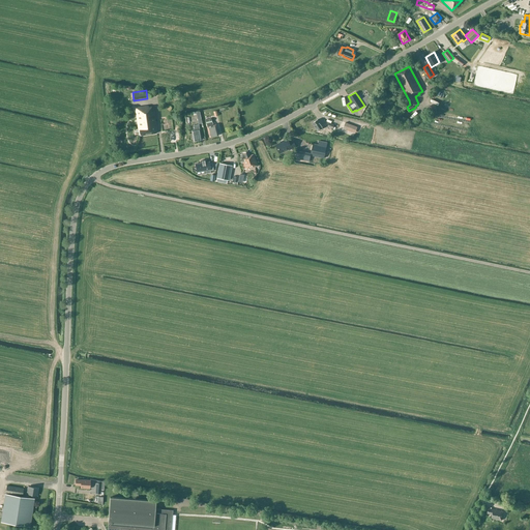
[(365,106),(371,98),(367,94),(361,97),(365,106)]
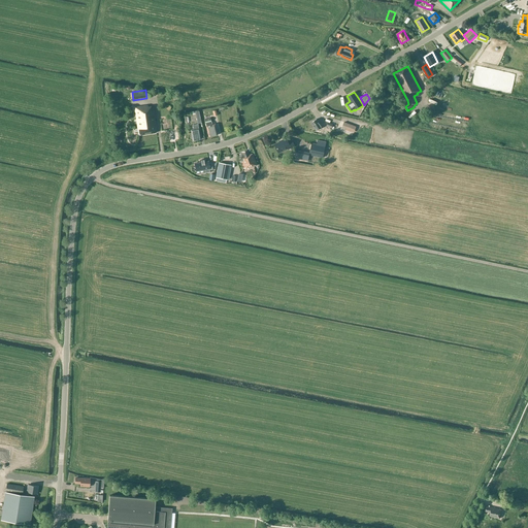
[(135,107),(138,135),(157,133),(153,107),(147,107),(147,105),(135,107)]
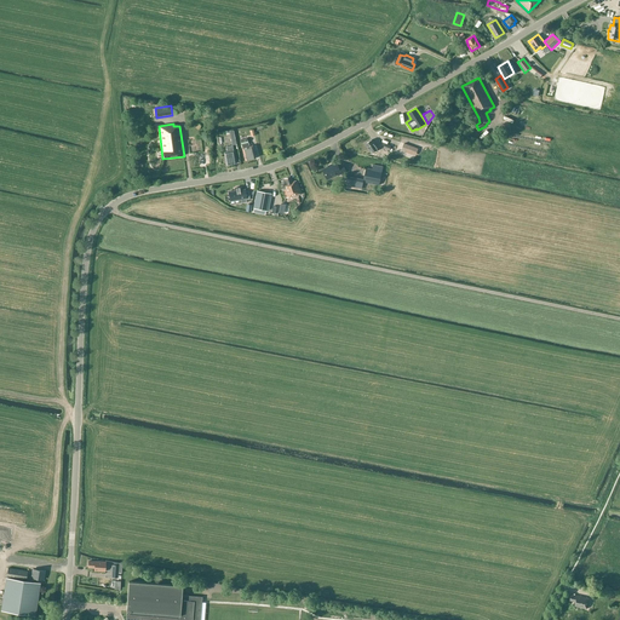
[(254,158),(256,158),(252,145),(250,147),(248,143),(247,138),(240,139),(242,148),(242,149),(245,160),(251,159),(252,160),(254,159),(254,158)]
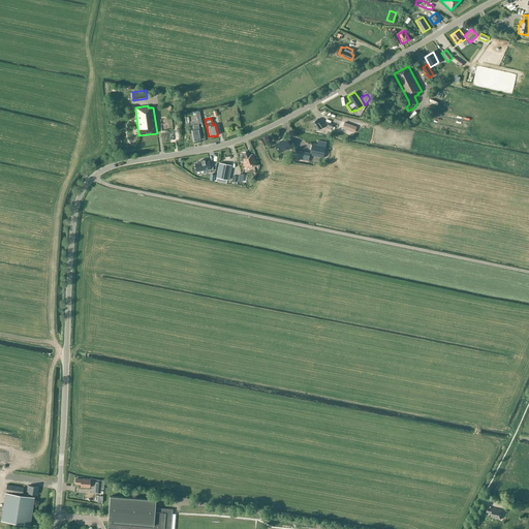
[(323,127),(317,119),(312,123),(317,131),(323,127)]
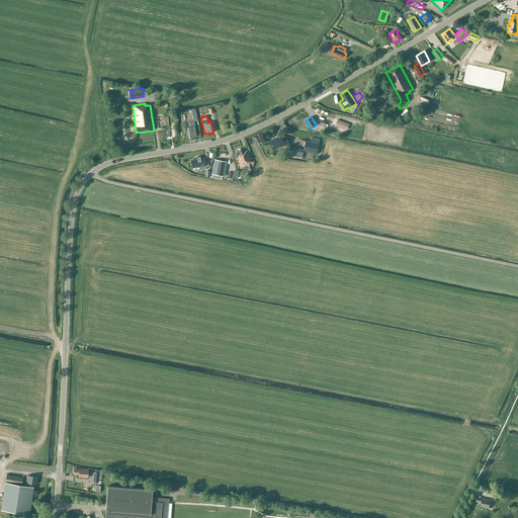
[(349,123),(338,119),(335,125),(347,131),(349,123)]
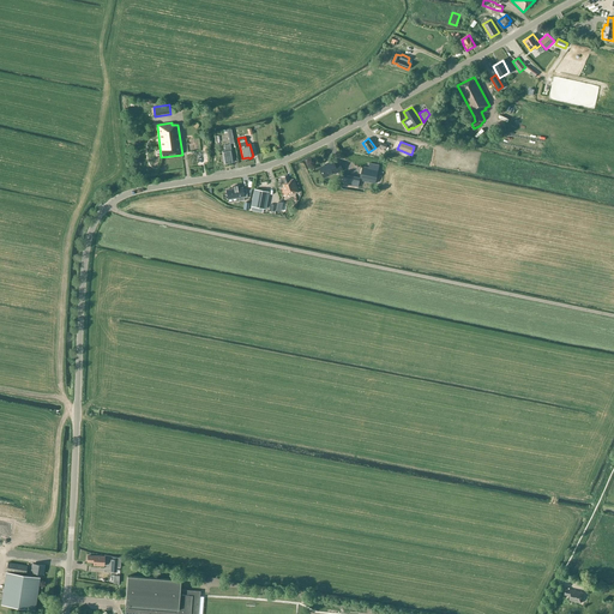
[(224,145),(224,150),(222,151),(224,163),(233,162),(230,144),(224,145)]
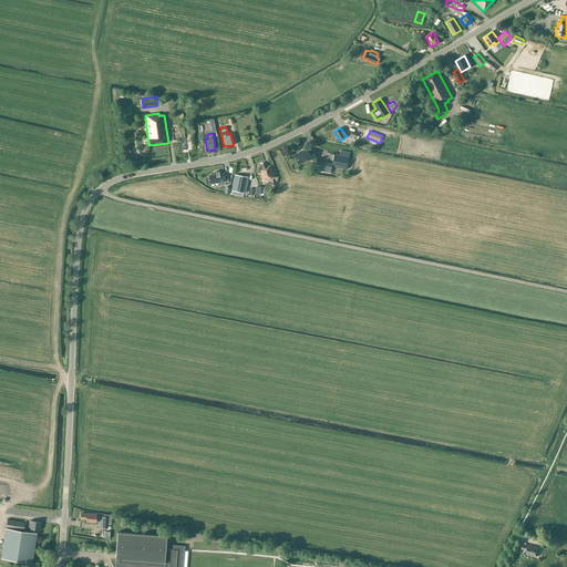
[(308,148),(295,155),(299,164),(309,160),(310,161),(317,157),(313,151),(310,152),(308,148)]
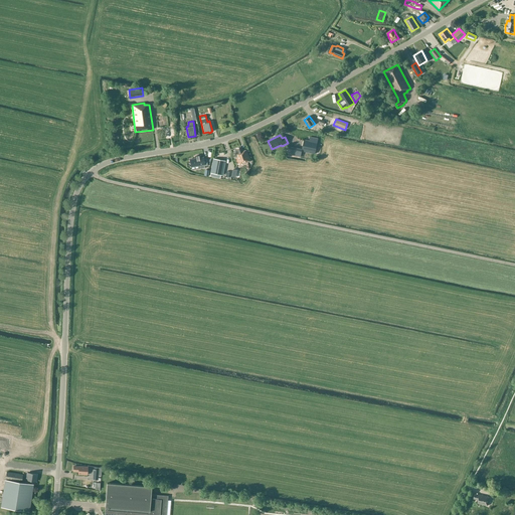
[(305,140),(303,149),(291,147),(290,155),(301,157),(302,151),(315,154),(318,138),(310,137),(310,141),(305,140)]
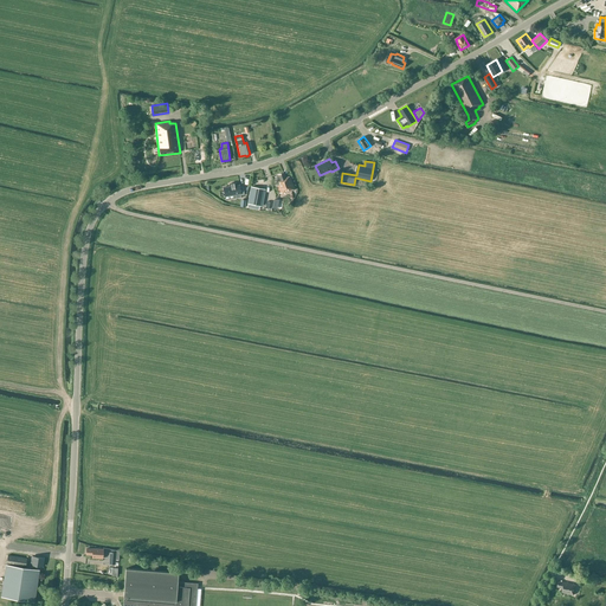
[(283,173),(278,175),(279,180),(276,182),(279,193),(284,192),(285,193),(295,189),(290,176),(285,179),(283,173)]
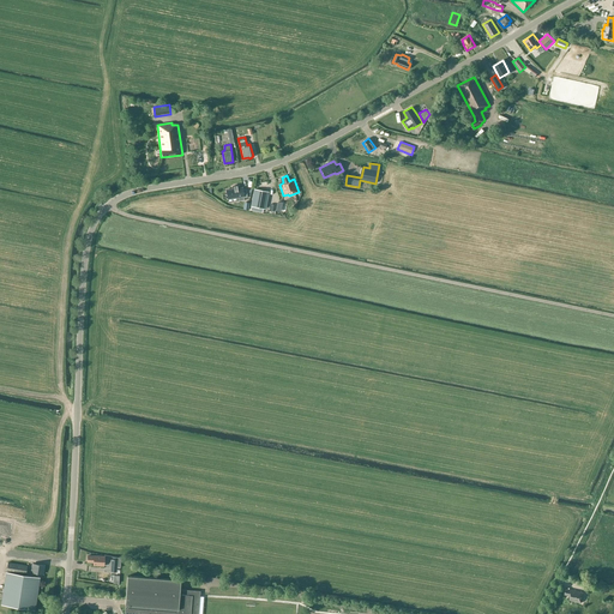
[(234,185),(233,186),(232,186),(233,188),(226,190),(227,199),(239,197),(239,200),(244,200),(244,198),(247,197),(246,188),(242,190),(242,187),(239,187),(239,186),(238,186),(236,185),(234,185)]
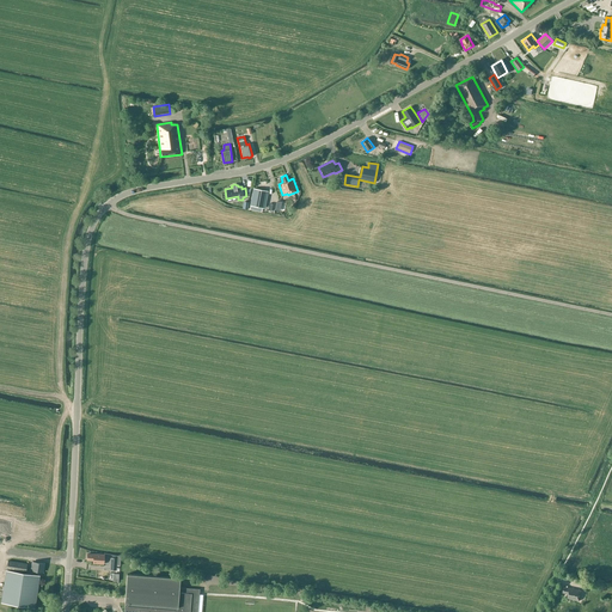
[(262,208),(265,191),(254,189),(250,206),(262,208)]
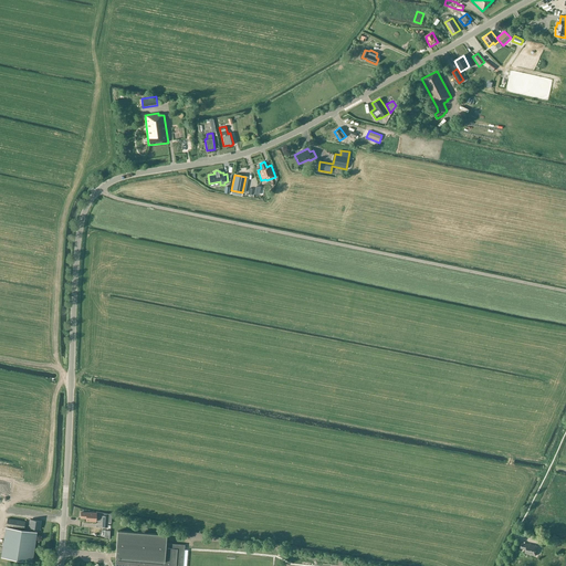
[(90,513),(81,513),(80,519),(86,519),(86,521),(95,522),(96,513),(90,513)]
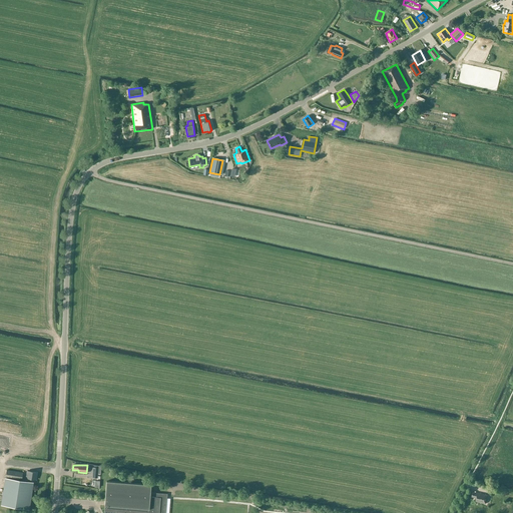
[(5,477),(21,480),(22,473),(6,470),(5,477)]
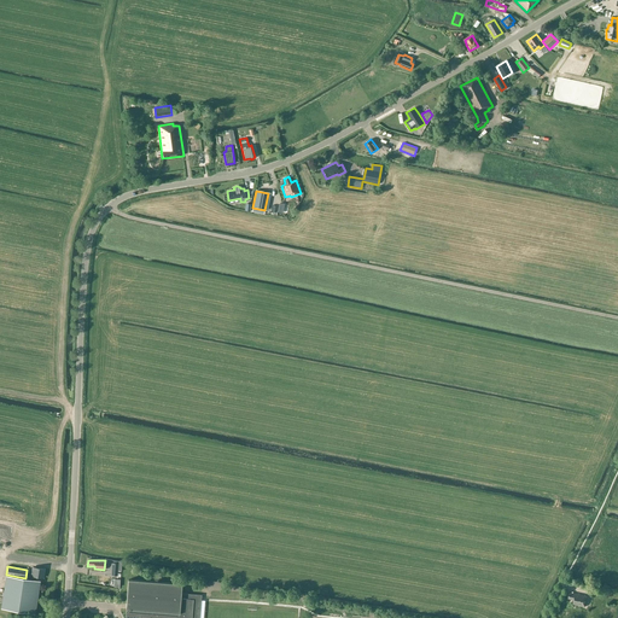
[(30,579),(39,581),(40,577),(44,578),(45,570),(33,567),(30,579)]
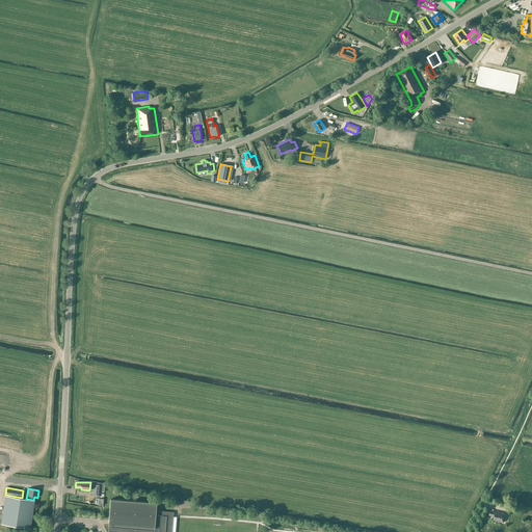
[(5,496),(1,524),(30,528),(34,501),(5,496)]
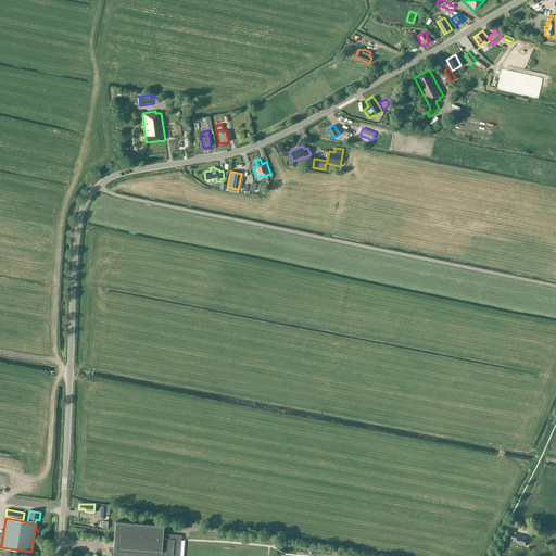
[(113,555),(179,555),(181,535),(165,534),(165,526),(115,521),(113,548),(114,548),(113,555)]
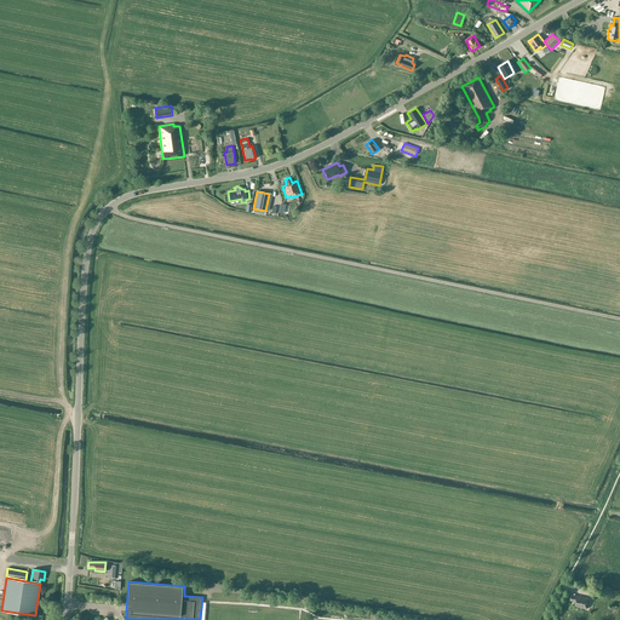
[(589,600),(572,595),(570,601),(575,602),(574,606),(587,609),(589,600)]
